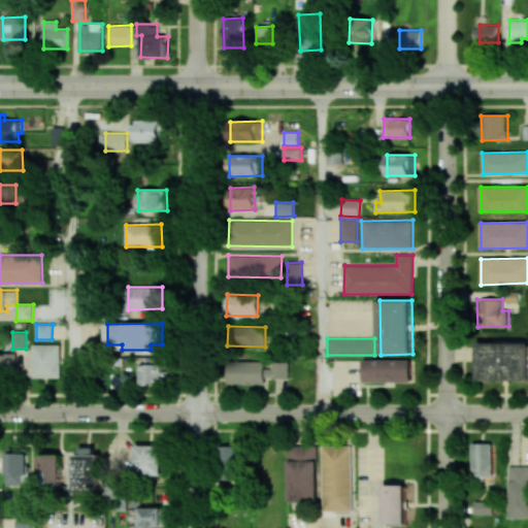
[(479,381),(527,381),(527,342),(479,342),(479,381)]
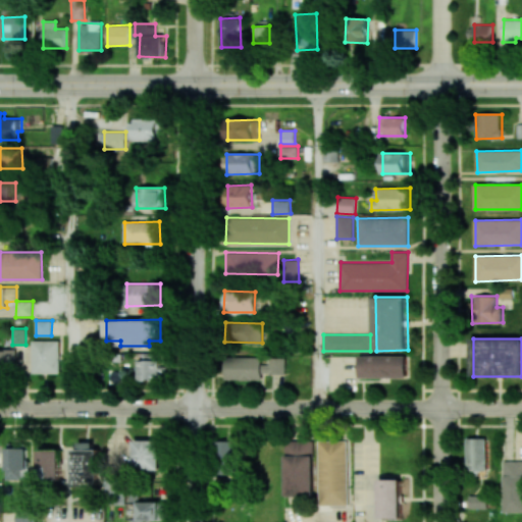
[(33,373),(60,373),(60,341),(33,341),(33,373)]
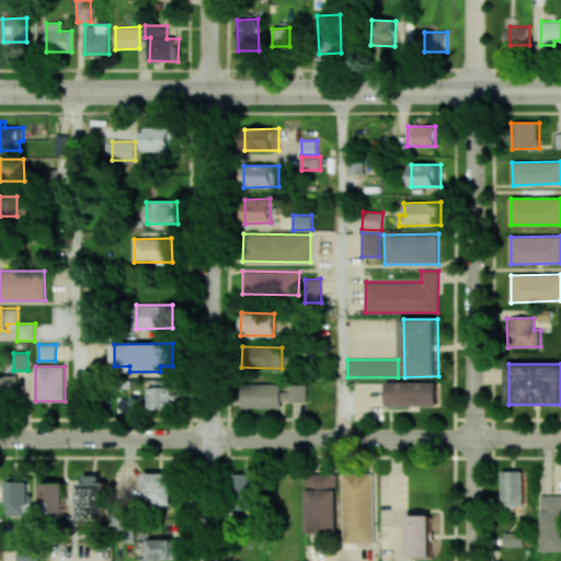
[(0,399),(14,400),(15,377),(0,376),(0,399)]
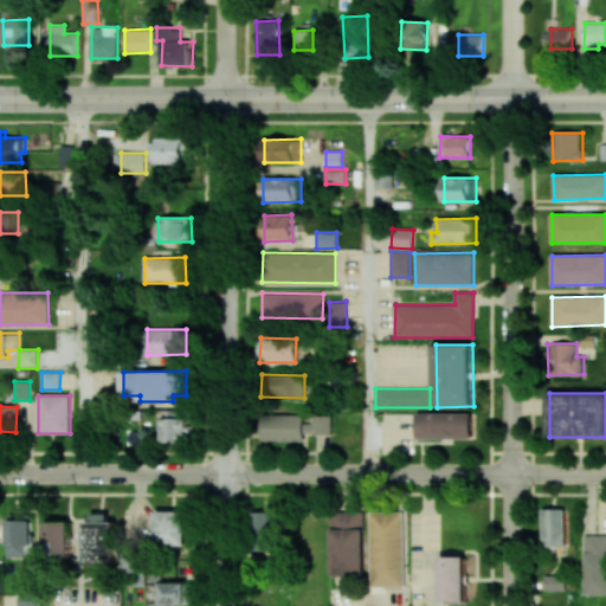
[(474,413),(418,413),(418,439),(474,438),(474,413)]
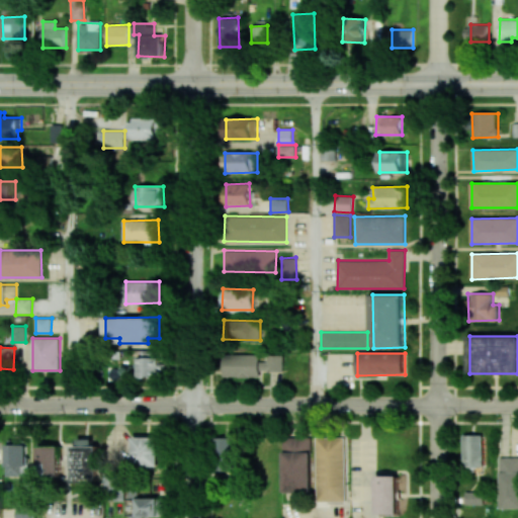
[(264,355),(225,354),(224,376),(260,377),(260,371),(282,371),(283,355),(264,355)]
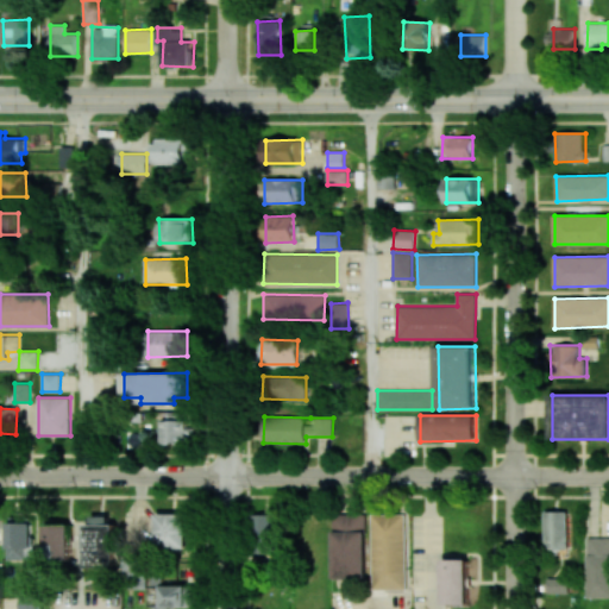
[(163,444),(190,444),(189,420),(163,421),(163,444)]
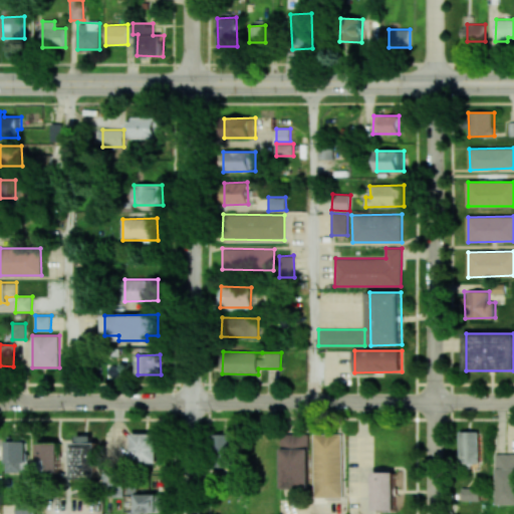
[(460,463),(480,463),(480,432),(461,431),(460,463)]
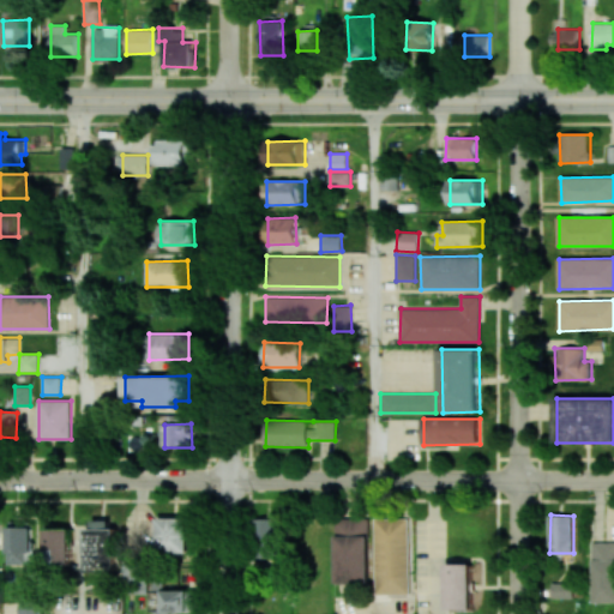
[(188,553),(188,518),(160,518),(160,553),(188,553)]
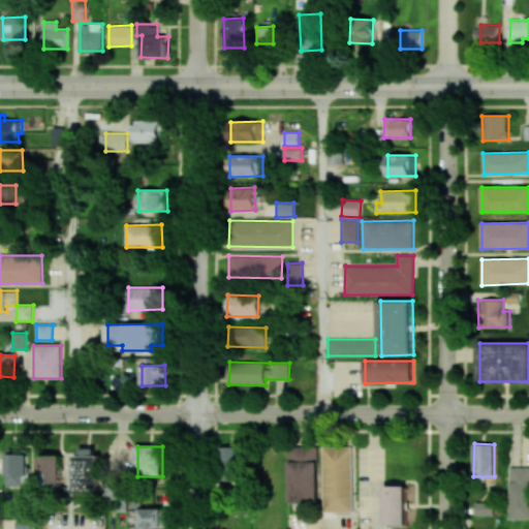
[(220,446),(219,480),(238,481),(239,447),(220,446)]
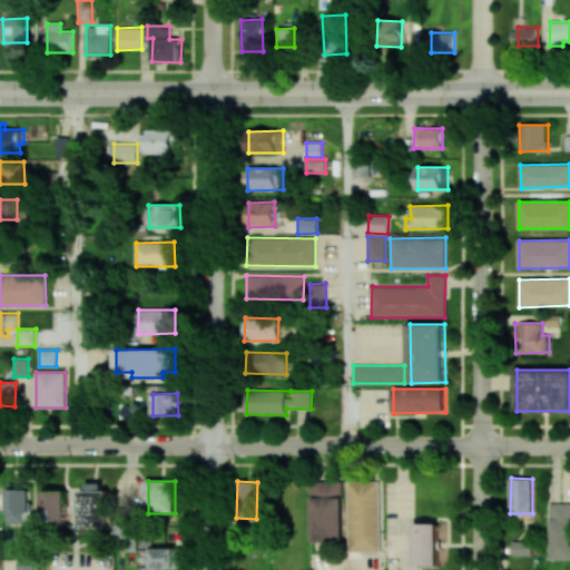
[(342,481),(311,481),(312,542),(343,541),(342,481)]
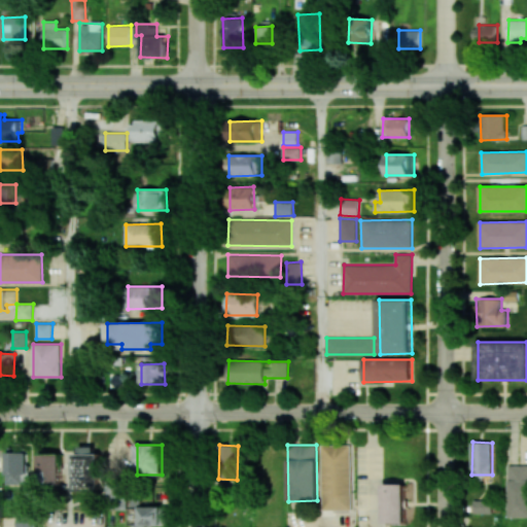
[(322,511),(351,511),(350,445),(321,445),(322,511)]
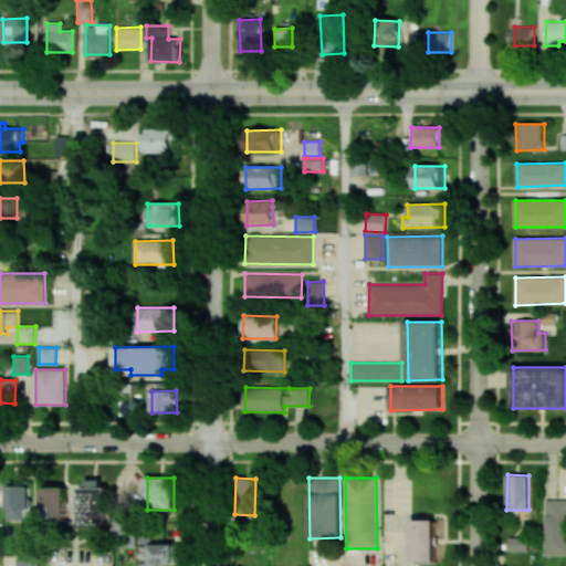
[(82,526),(106,526),(107,480),(83,480),(82,526)]
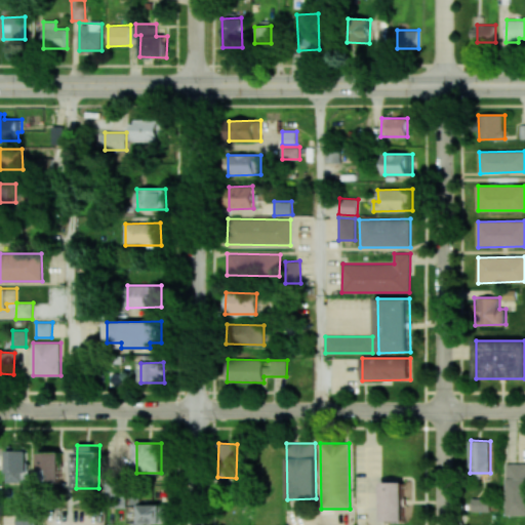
[(29,483),(30,447),(7,446),(6,482),(29,483)]
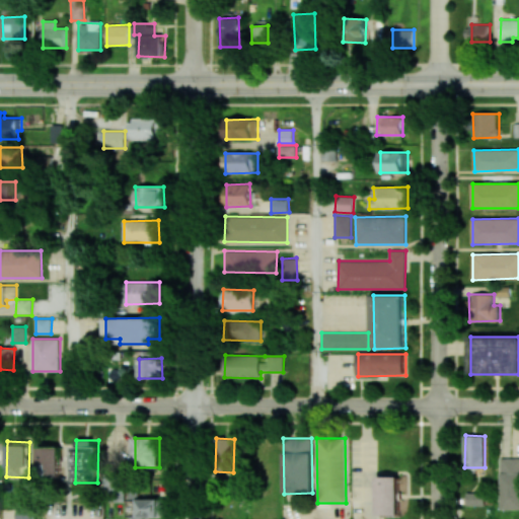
[(40,447),(39,476),(61,476),(61,447),(40,447)]
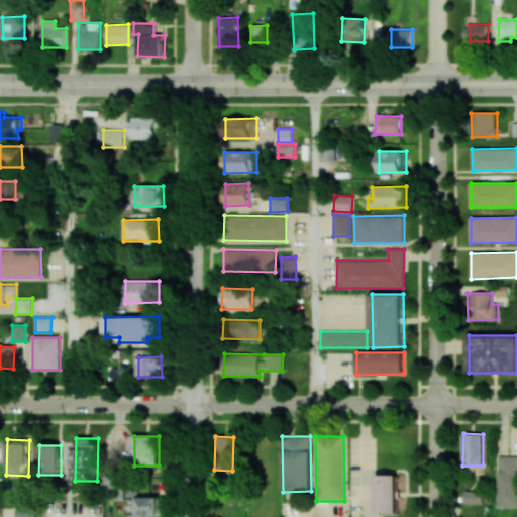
[(397,514),(399,476),(377,475),(376,513),(397,514)]
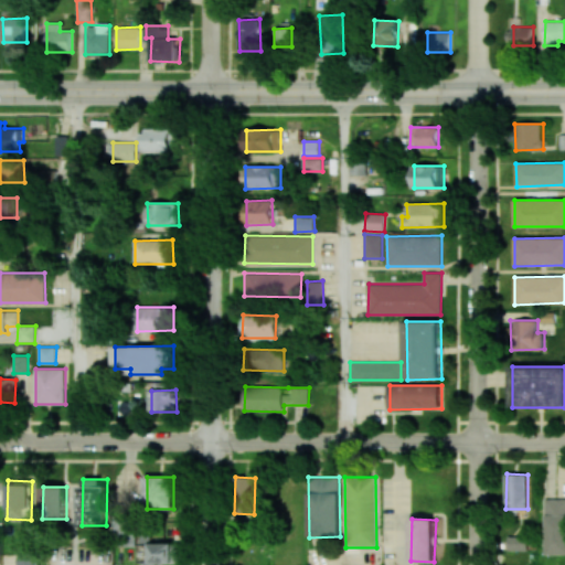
[(528,550),(528,536),(508,536),(508,551),(528,550)]
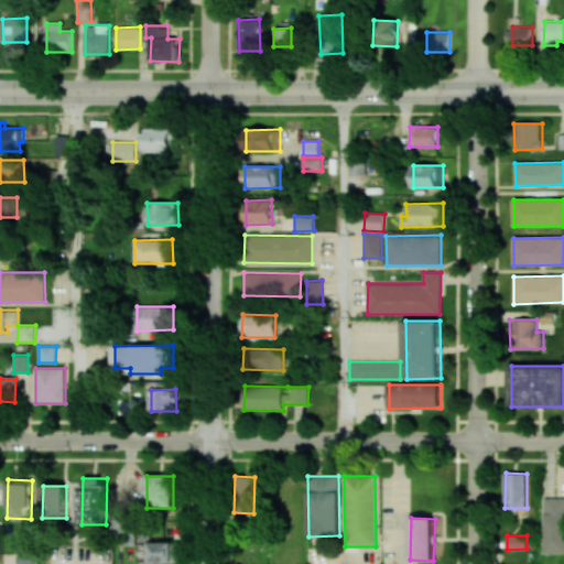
[(140,563),(177,563),(177,543),(140,544),(140,563)]
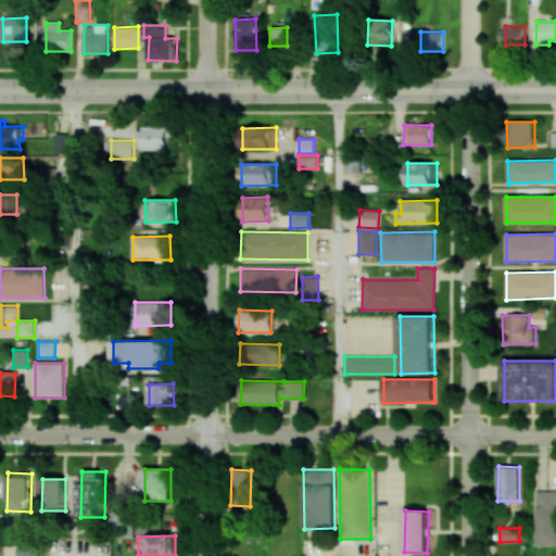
[(17,555),(36,555),(37,545),(19,544),(17,555)]
